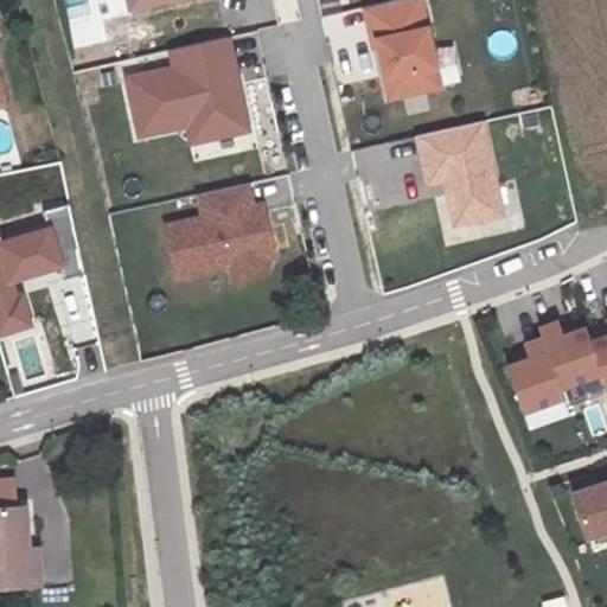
[(439,82),(420,0),(383,0),(362,5),(383,95),(439,82)]
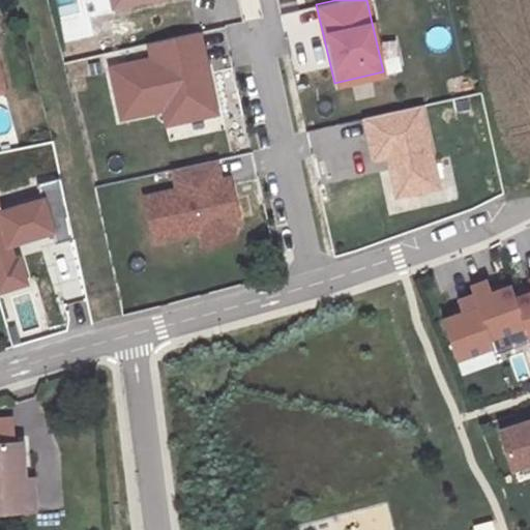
[(150,42),(153,56),(112,65),(124,117),(165,108),(168,122),(221,111),(211,66),(203,31),(150,42)]
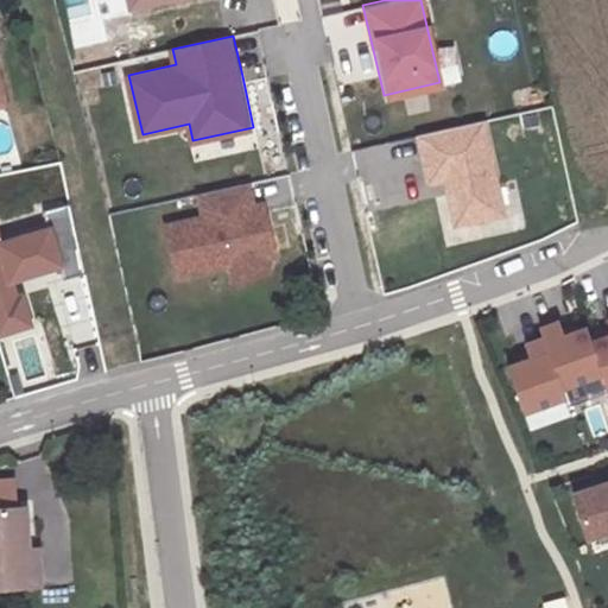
[(0,109),(20,105),(6,59),(0,61),(0,109)]
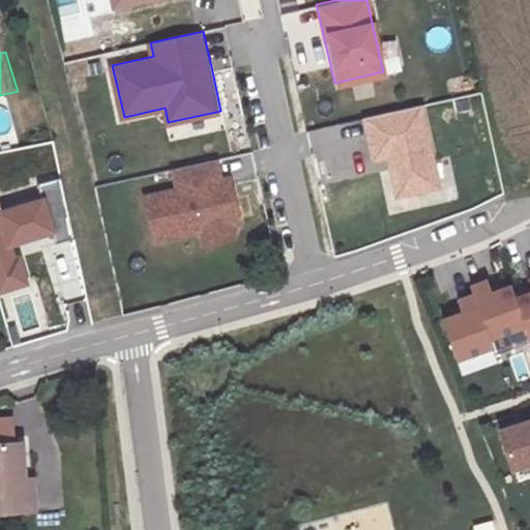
[(355,100),(374,96),(371,82),(352,86),(355,100)]
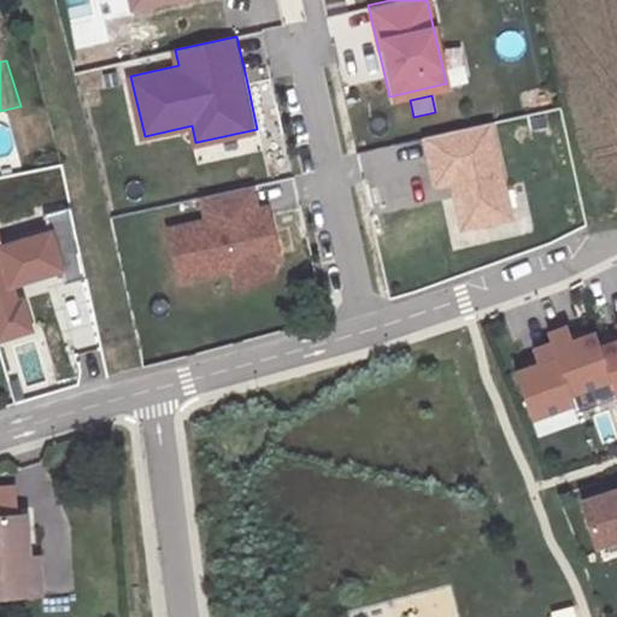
[(429,184),(447,181),(458,227),(506,216),(486,123),(468,127),(438,134),(419,137),(429,184)]
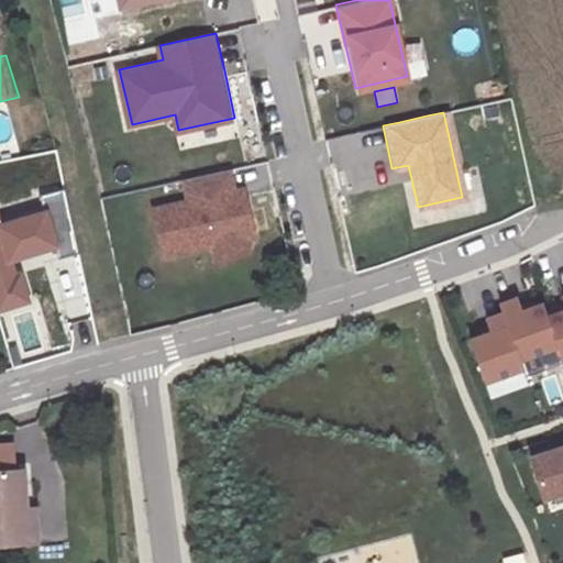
[(234,168),(186,179),(190,198),(154,207),(165,256),(214,245),(217,257),(254,250),(251,238),(258,235),(247,186),(239,187),(234,168)]
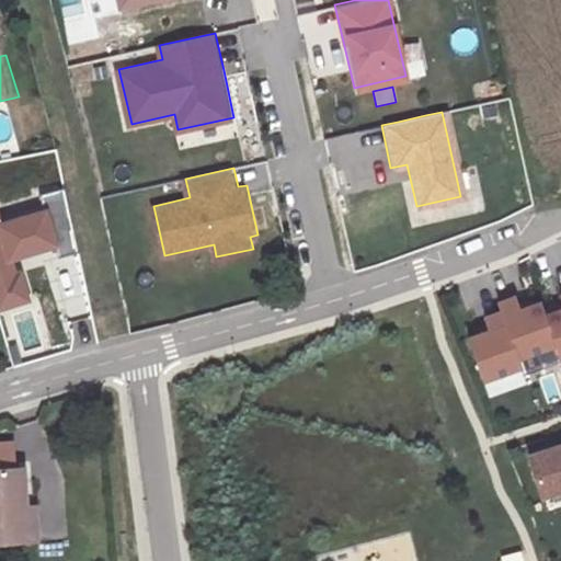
[(0,204),(0,305),(1,310),(29,302),(15,259),(6,222),(0,204)]
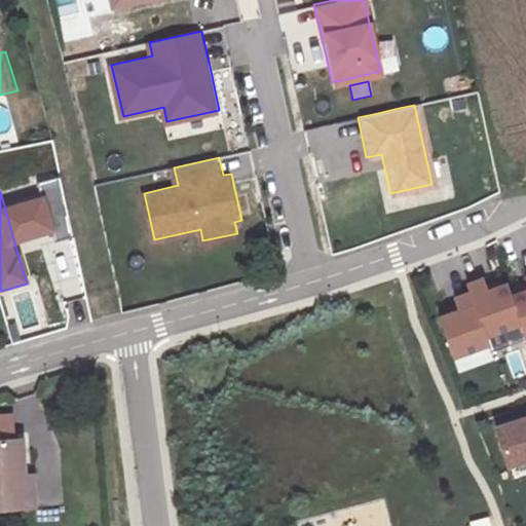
[(45,196),(5,209),(14,242),(55,230),(45,196)]
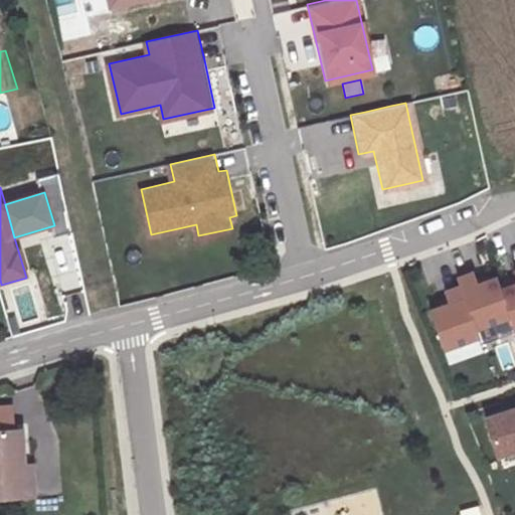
[(504,287),(498,289),(508,316),(512,327),(514,326),(514,269),(511,271),(513,278),(514,283),(504,287)]
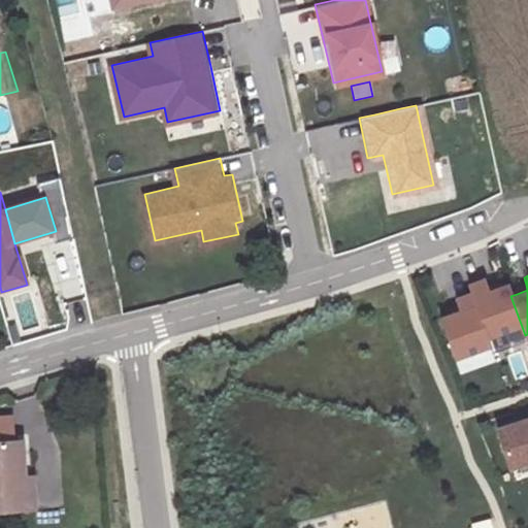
[(483,278),(467,284),(470,292),(486,335),(521,324),(510,296),(506,284),(498,287),(487,291),(483,278)]
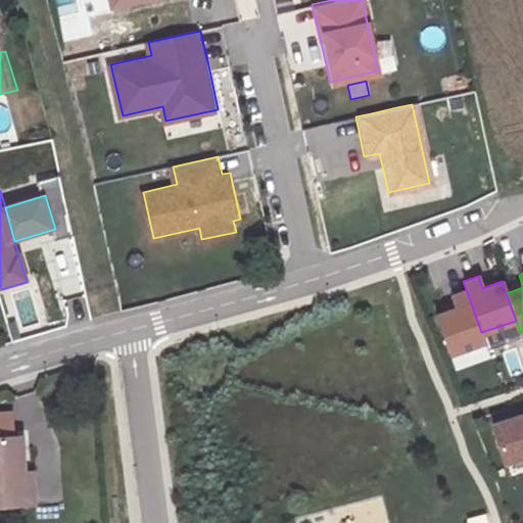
[(481,283),(482,288),(493,284),(492,279),(481,283)]
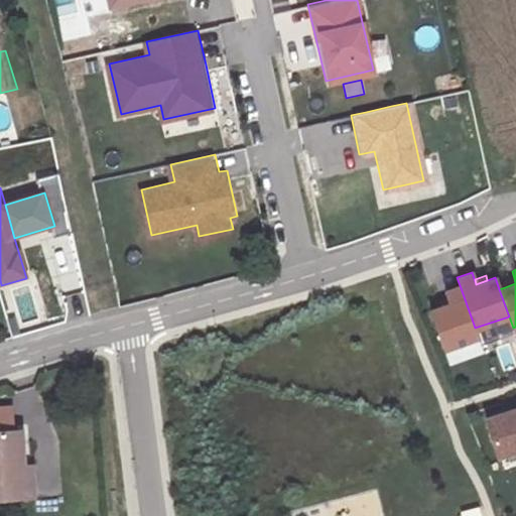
[(503,282),(505,287),(515,283),(514,278),(503,282)]
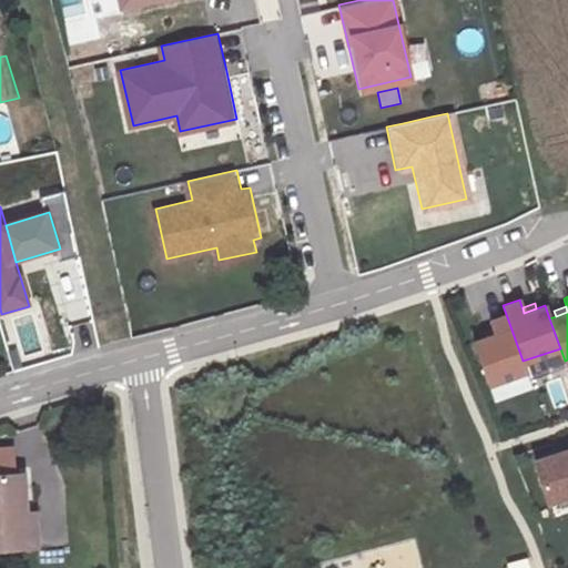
[(473,341),(487,384),(526,371),(523,361),(506,314),(489,321),(492,328),(494,334),(482,337),(473,341)]
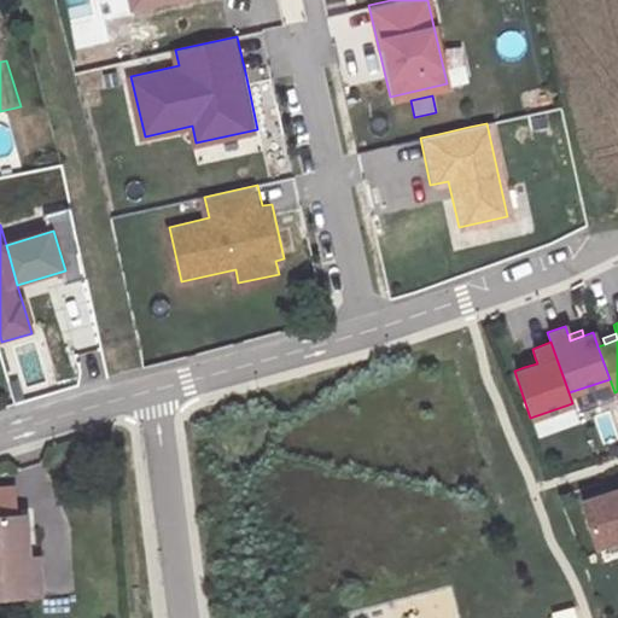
[(524,367),(537,363),(535,357),(522,362),(524,367)]
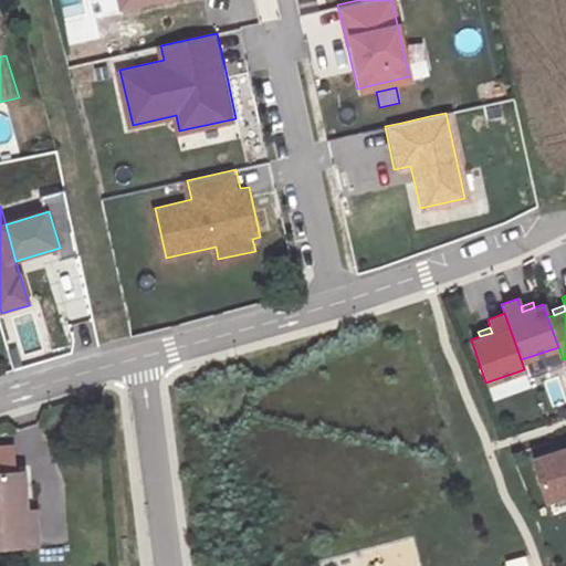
[(565,444),(532,456),(545,496),(565,490),(565,444)]
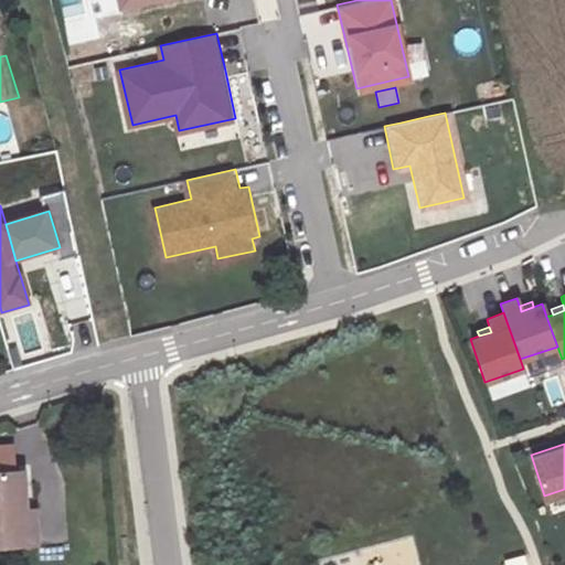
[(0,473),(14,473),(14,448),(0,448),(0,473)]
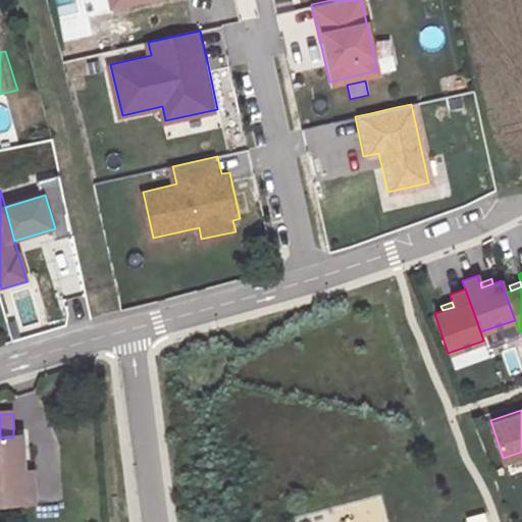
[(0,506),(22,506),(22,472),(24,472),(23,437),(13,437),(0,437),(0,506)]
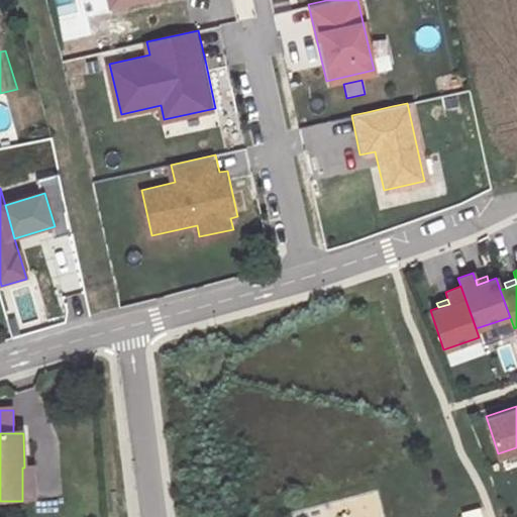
[(32,468),(24,468),(22,468),(22,501),(34,500),(32,468)]
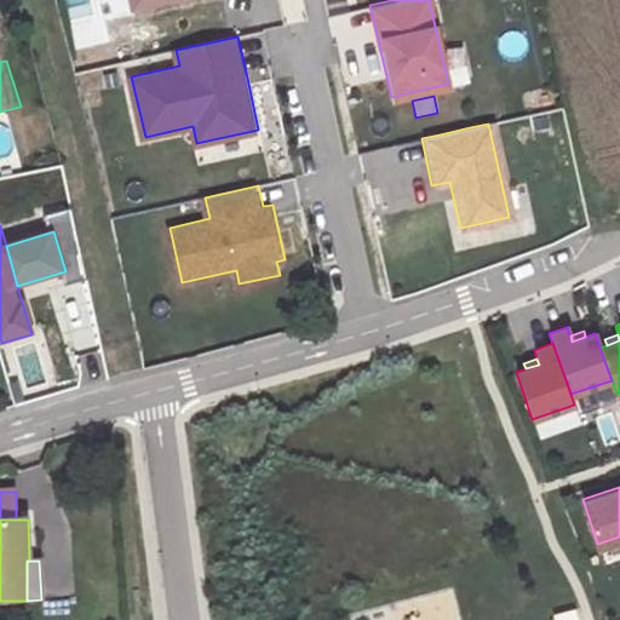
[(577,619),(574,609),(552,614),(552,619),(577,619)]
